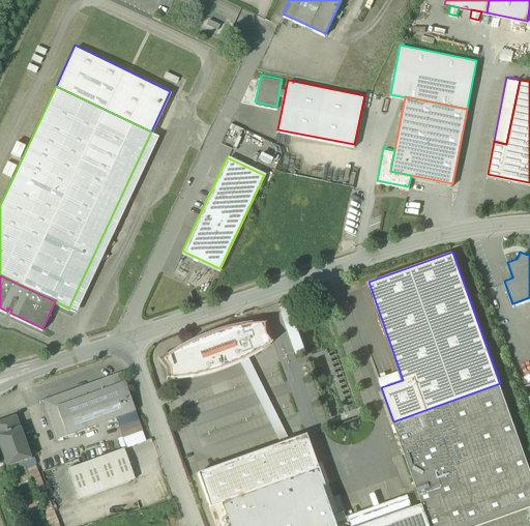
[(287,302),(282,304),(287,318),(293,316),(287,302)]
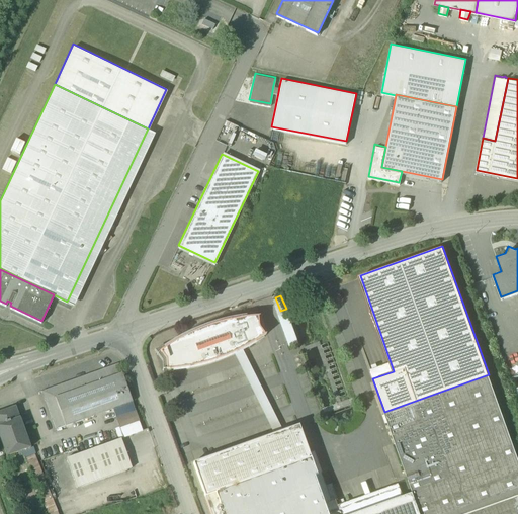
[(231,317),(216,321),(208,323),(202,326),(193,329),(184,334),(177,337),(168,343),(159,349),(161,351),(166,357),(166,365),(166,368),(177,367),(189,365),(189,364),(193,363),(193,364),(209,360),(220,356),(226,354),(234,351),(236,350),(236,349),(240,347),(247,344),(256,338),(266,332),(259,314),(240,316),(240,318),(231,319),(231,317)]
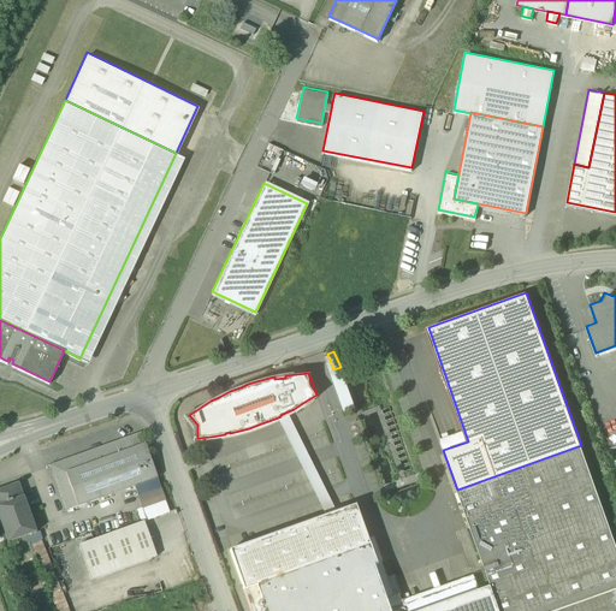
[(332,378),(342,405),(353,402),(343,374),(332,378)]
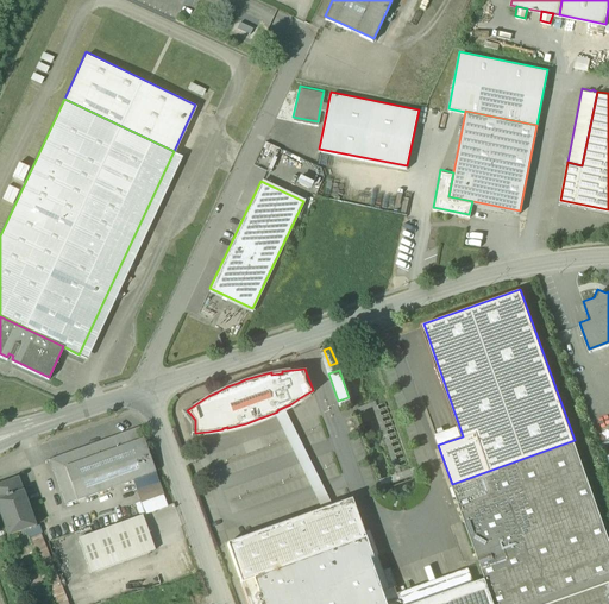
[(176,396),(180,404),(208,389),(205,382),(176,396)]
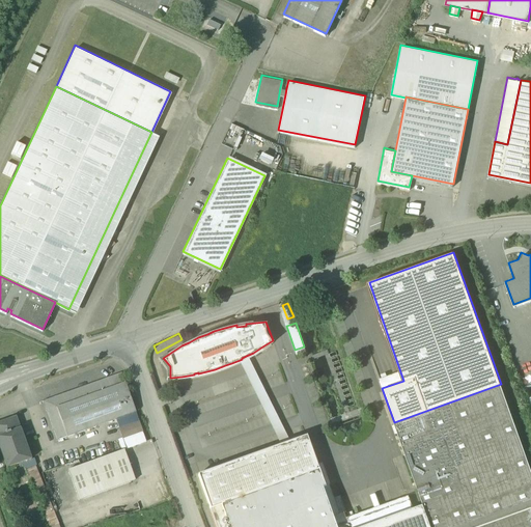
[(289,439),(248,356),(246,356),(242,359),(240,360),(280,442),(289,439)]
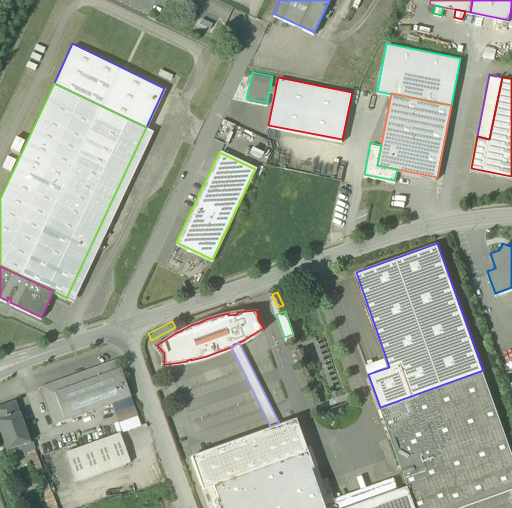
[(117,356),(51,380),(65,417),(130,394),(117,356)]
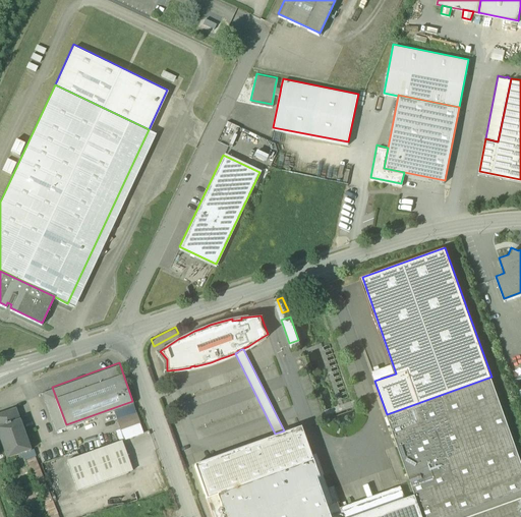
[(520,461),(491,377),(387,414),(415,495),(423,516),(464,516),(520,497),(520,461)]
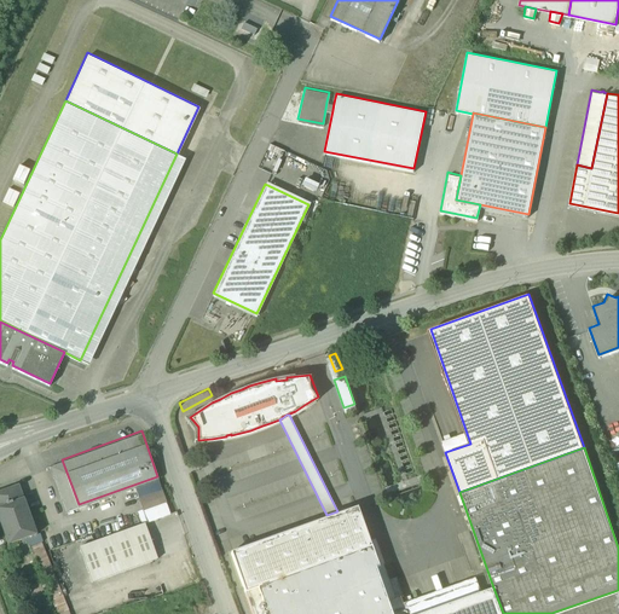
[(79,504),(62,459),(50,463),(67,509),(79,504)]
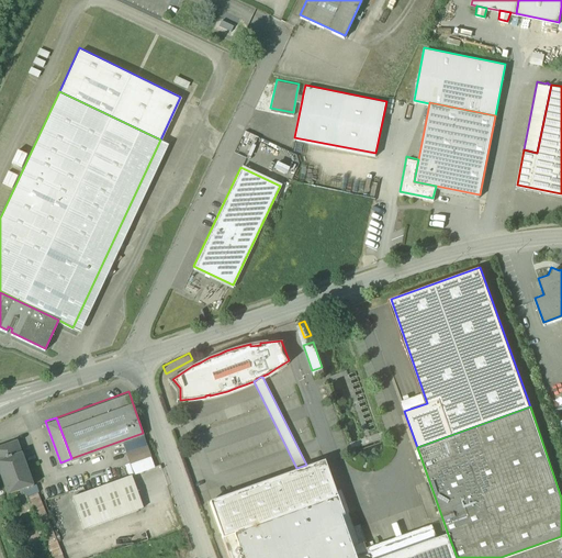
[(33,482),(18,439),(0,445),(0,473),(7,492),(23,487),(33,482)]
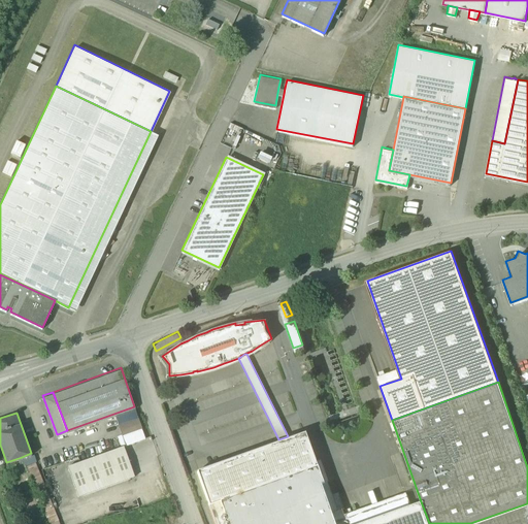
[(138,416),(119,423),(118,423),(122,433),(141,426),(138,416)]
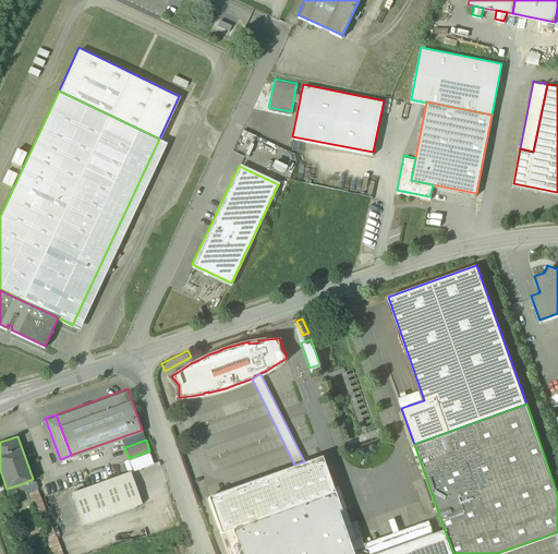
[(149,450),(129,458),(132,468),(154,460),(149,450)]
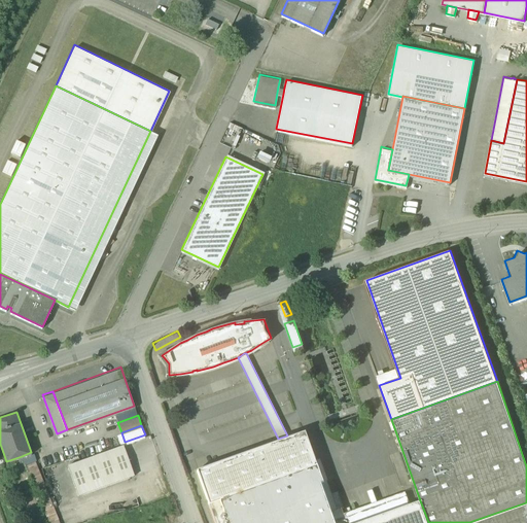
[(278,439),(197,468),(208,502),(219,498),(218,498),(316,463),(304,429),(287,436),(278,439)]
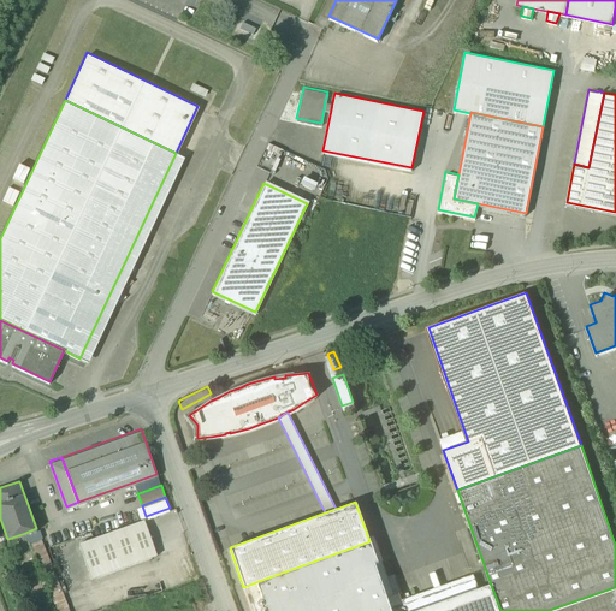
[(142,518),(78,541),(92,576),(155,552),(143,518),(142,518)]
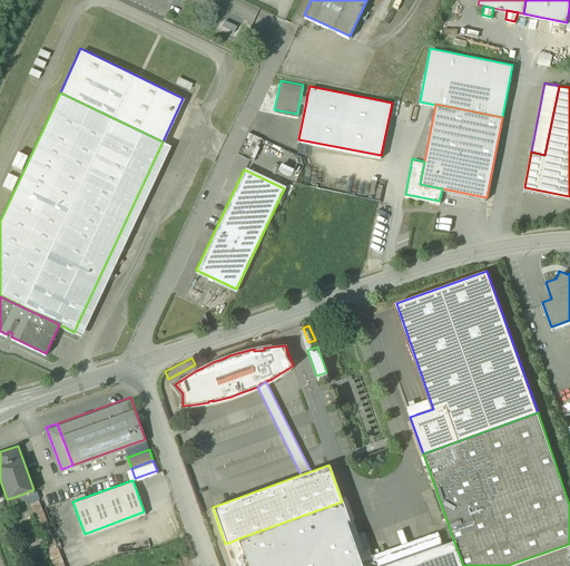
[(33,489),(23,494),(26,501),(38,497),(36,489),(33,489)]
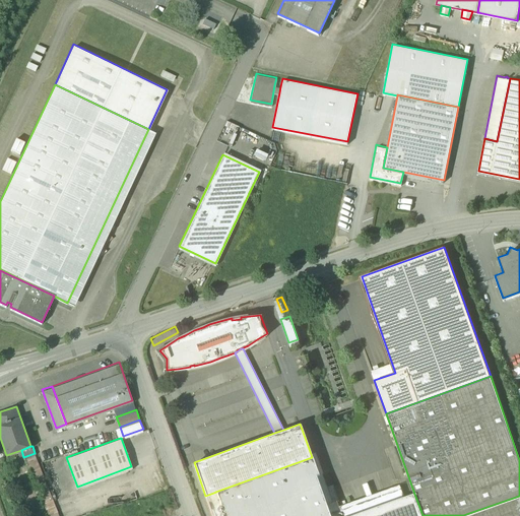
[(332,515),(312,457),(215,492),(216,492),(224,515),(332,515)]
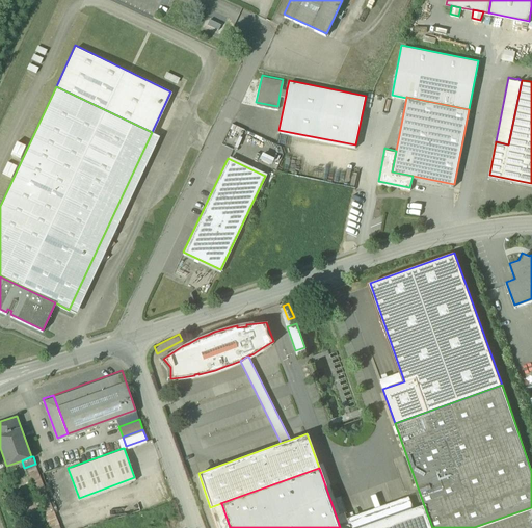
[(230,527),(221,503),(210,507),(217,527),(230,527)]
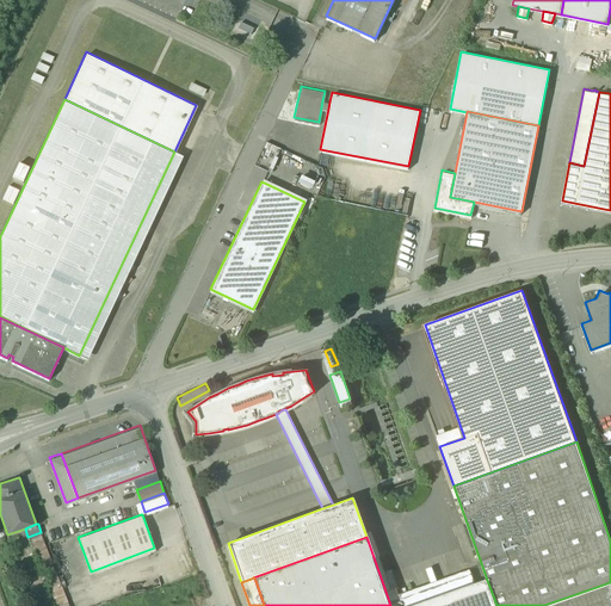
[(497,605),(487,580),(412,605),(497,605)]
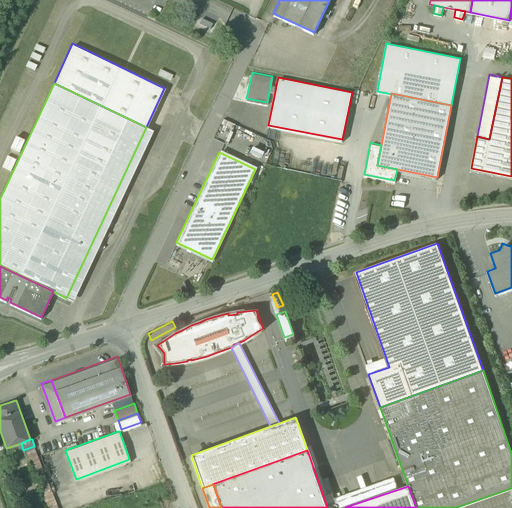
[(511,507),(511,488),(456,507),(511,507)]
